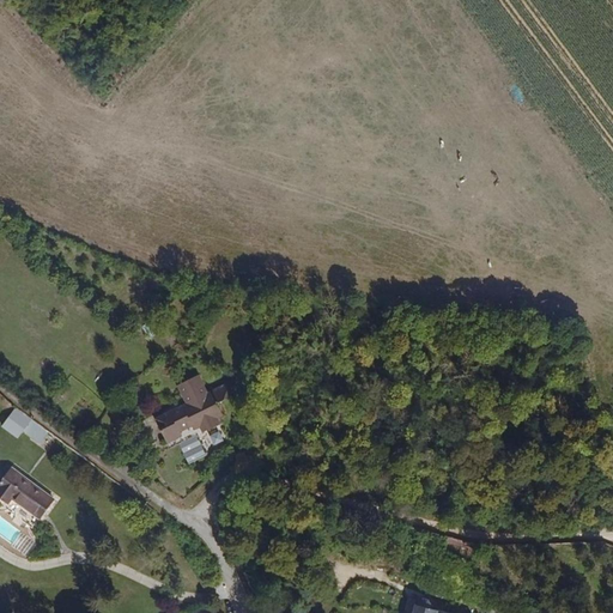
[(204,429),(206,434),(222,425),(223,425),(222,422),(228,419),(223,407),(238,400),(229,381),(208,390),(201,374),(176,386),(184,402),(156,416),(170,448),(180,443),(186,441),(183,436),(199,430),(199,431),(204,429)]
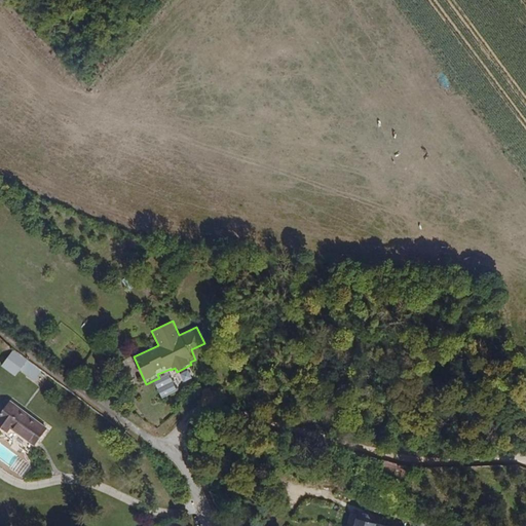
[(34,380),(42,370),(14,349),(2,366),(15,376),(21,370),(34,380)]
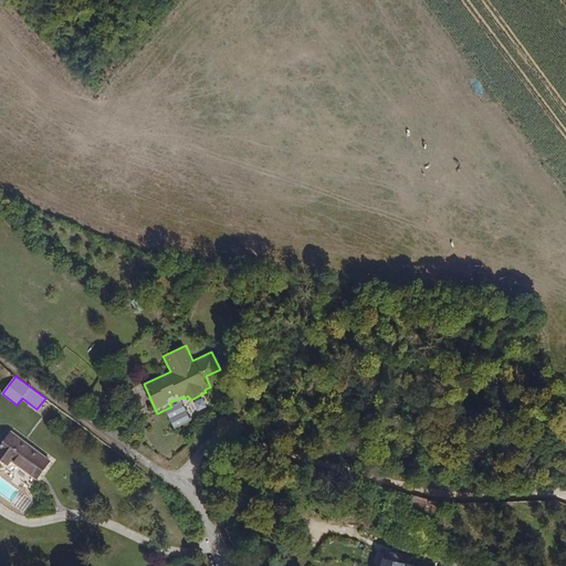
[(184,408),(168,416),(174,426),(189,418),(184,408)]
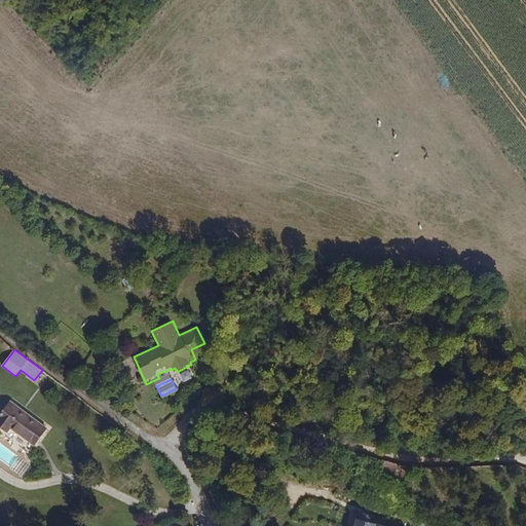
[(9,400),(0,412),(0,426),(5,430),(8,426),(34,446),(47,429),(9,400)]
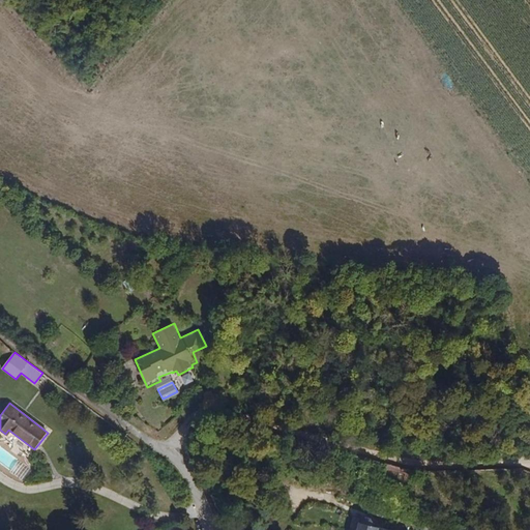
[(375,529),(369,528),(370,525),(369,521),(365,520),(362,523),(361,526),(360,526),(358,529),(375,529)]
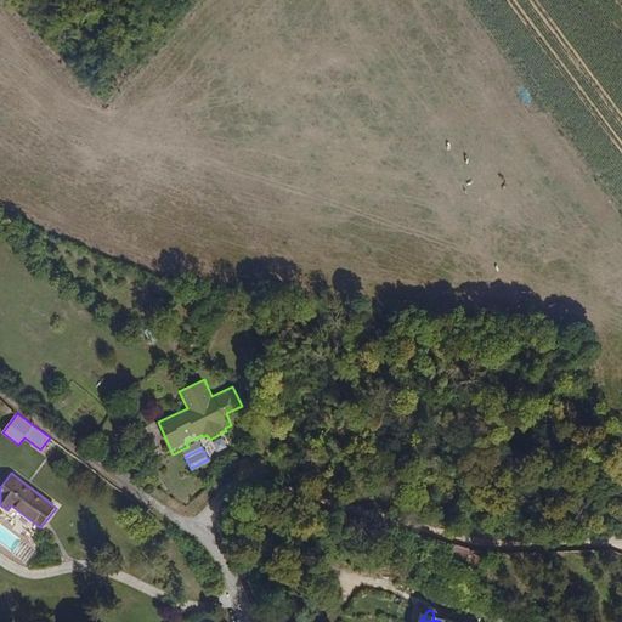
All buildings are outlined.
